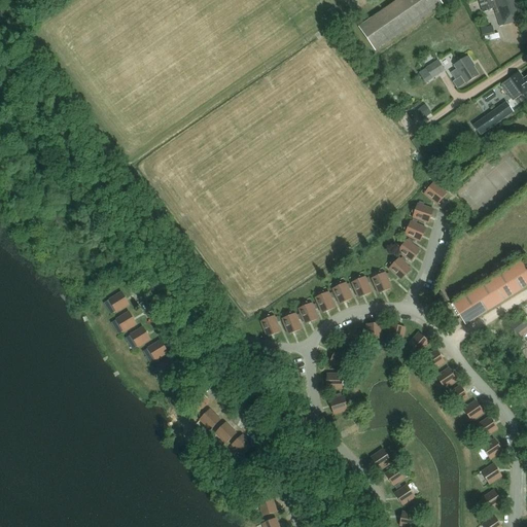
[(442,5),(437,0),(397,0),(357,28),(375,51),(442,5)]
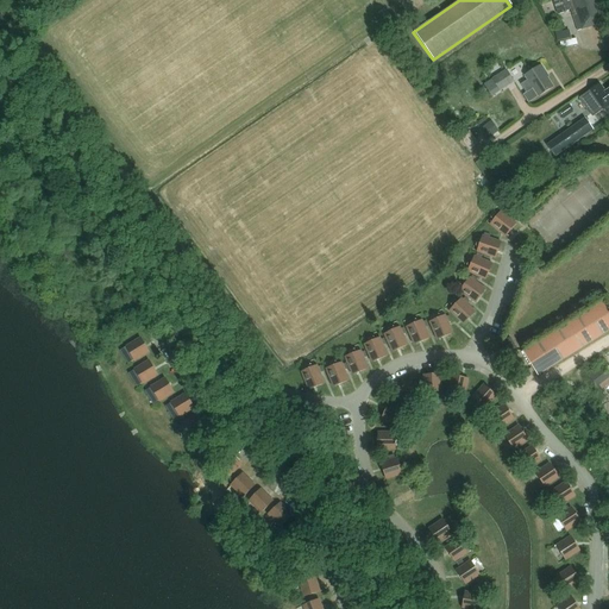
[(553,0),(554,2),(554,1),(558,12),(565,10),(566,12),(571,10),(578,32),(607,23),(600,1),(597,0),(553,0)]
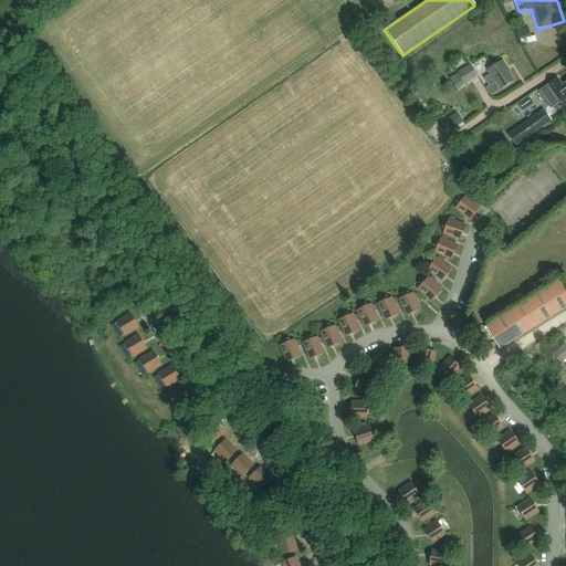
[(528,27),(517,30),(522,44),(535,41),(534,35),(531,37),(528,27)]
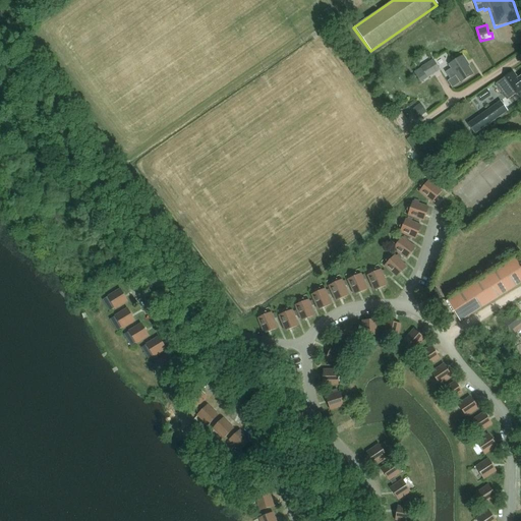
[(461,83),(473,74),(466,63),(467,62),(463,56),(449,65),(452,69),(446,72),(451,79),(456,76),(461,83)]
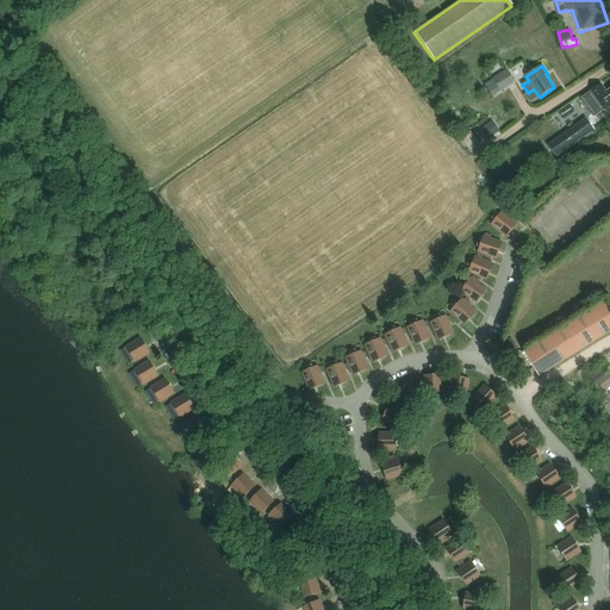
[(492,80),(485,85),(493,98),(515,83),(508,70),(506,70),(492,80)]
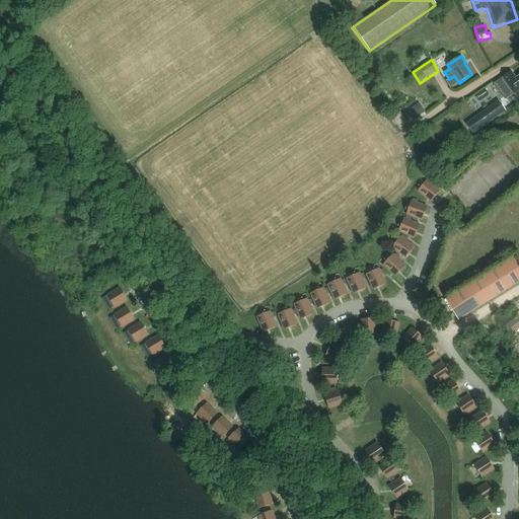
[(502,93),(503,92),(508,98),(518,90),(518,76),(516,78),(511,72),(502,78),(503,78),(495,84),(502,93)]
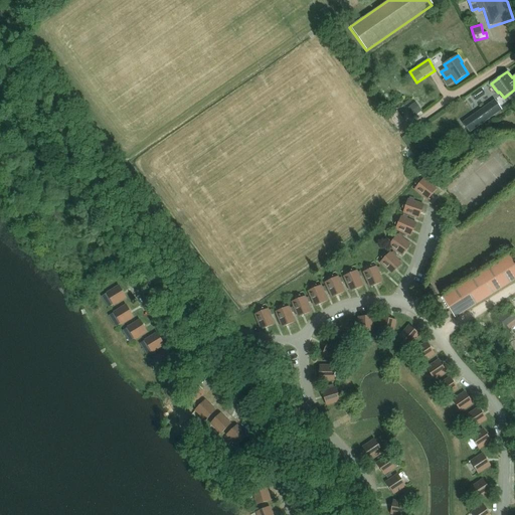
[(473,95),(477,101),(484,95),(480,90),(473,95)]
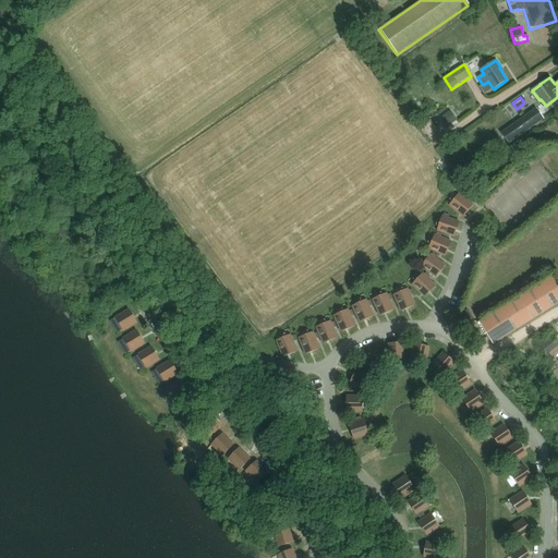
[(544,119),(536,108),(501,133),(508,144),(544,119)]
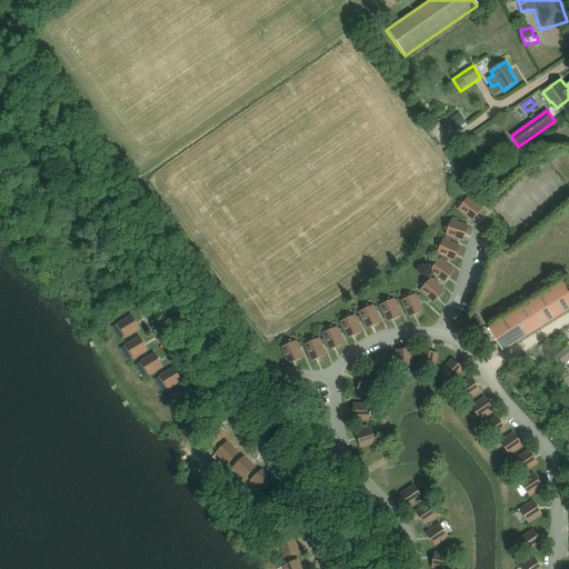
[(456,130),(463,125),(457,116),(449,121),(456,130)]
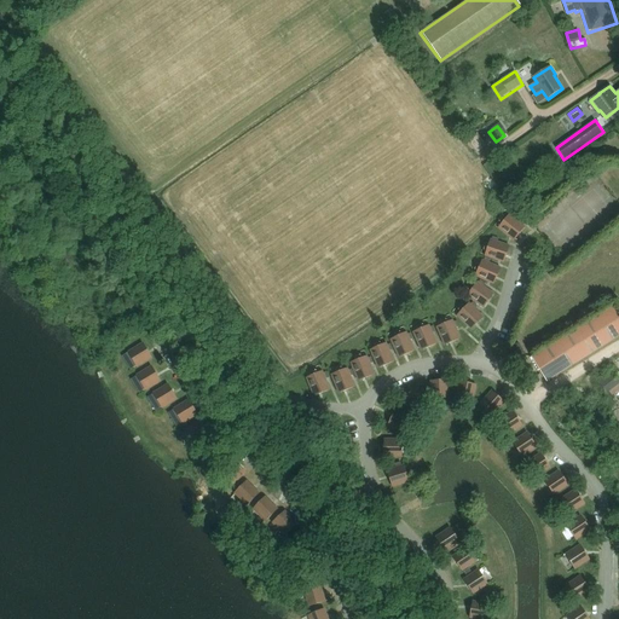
[(487,146),(478,134),(468,142),(478,154),(487,146)]
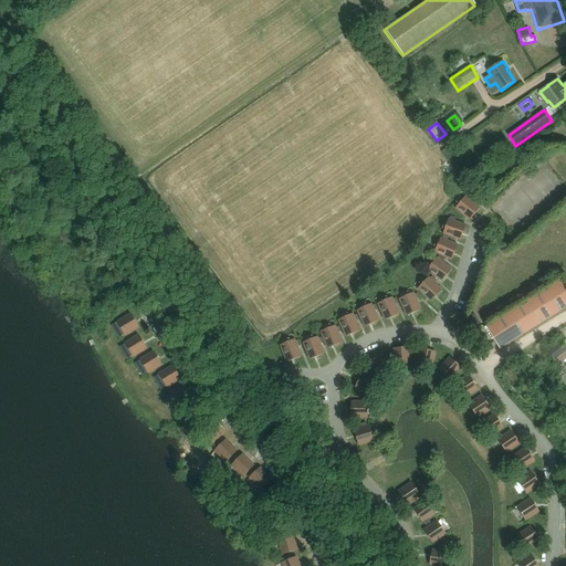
[(470,221),(480,208),(465,197),(456,209),(470,221)]
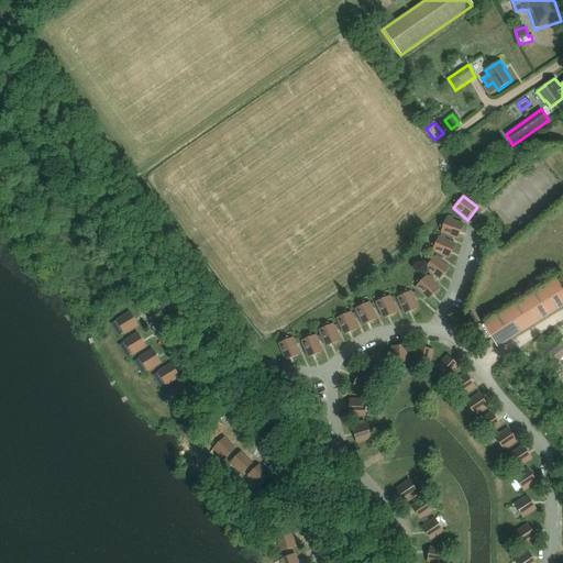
[(463,224),(446,219),(441,233),(459,240),(463,224)]
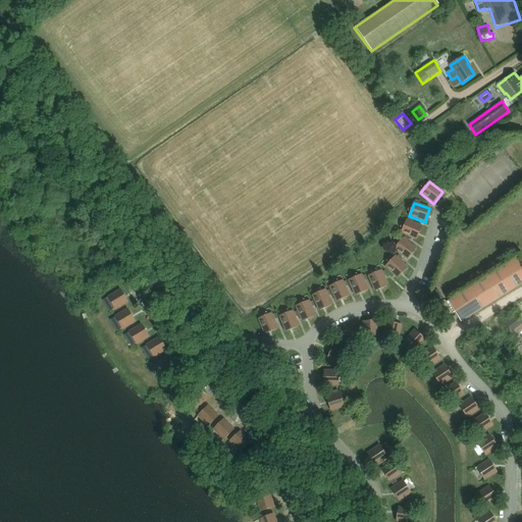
[(422,226),(407,220),(401,233),(416,240),(422,226)]
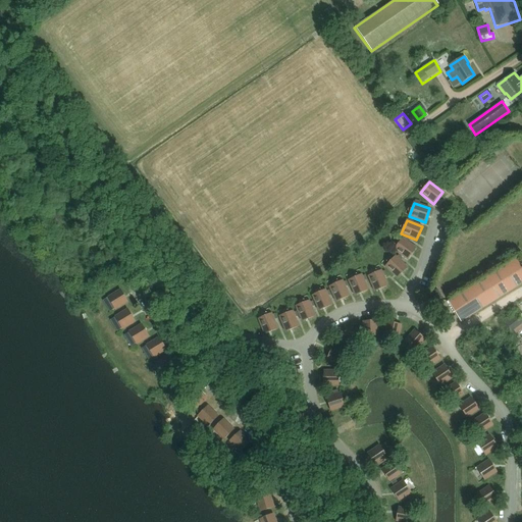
[(395,251),(408,260),(416,248),(403,239),(395,251)]
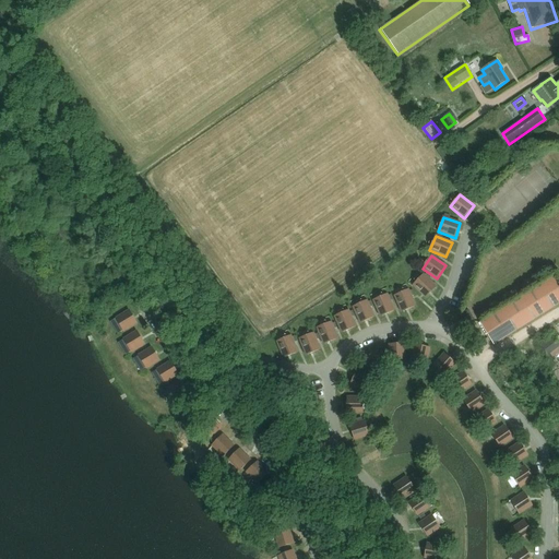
[(413,286),(426,298),(437,287),(424,275),(413,286)]
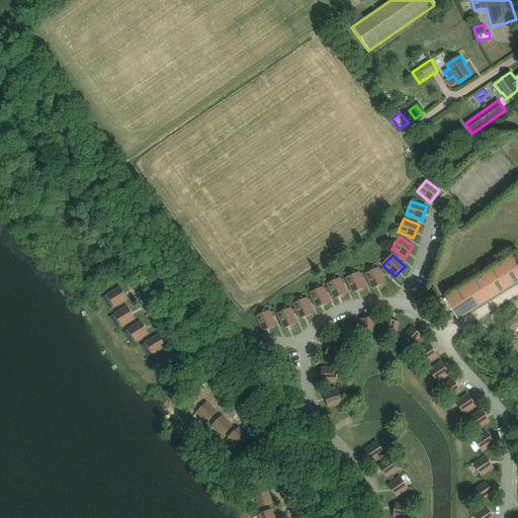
[(517,281),(517,265),(512,256),(444,298),(457,320),(517,281)]
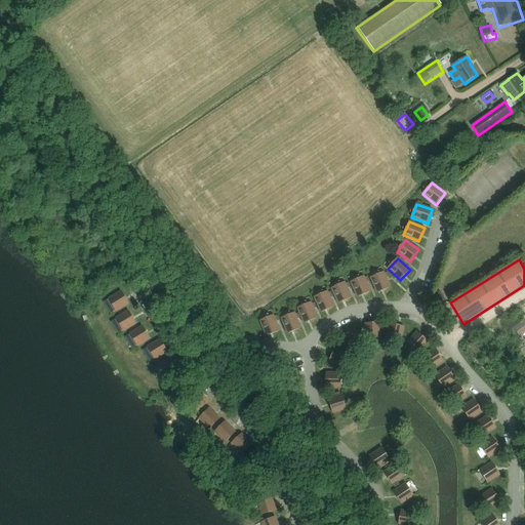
[(377,293),(391,288),(384,273),(370,278),(377,293)]
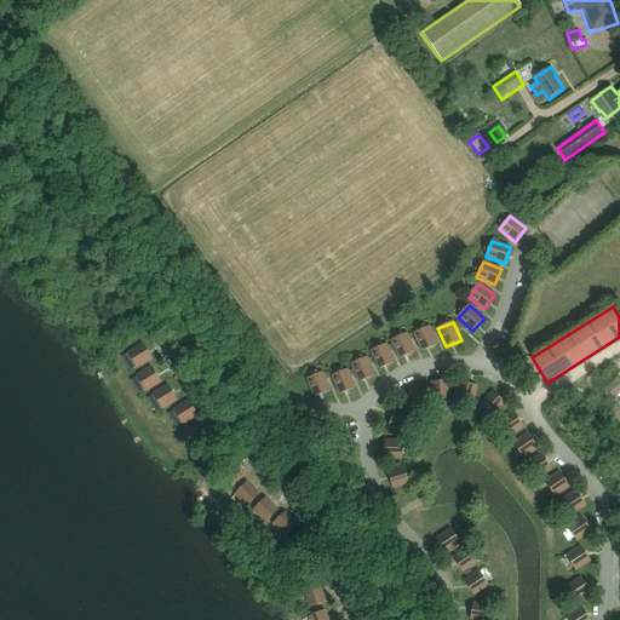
[(422,352),(437,345),(430,327),(414,334),(422,352)]
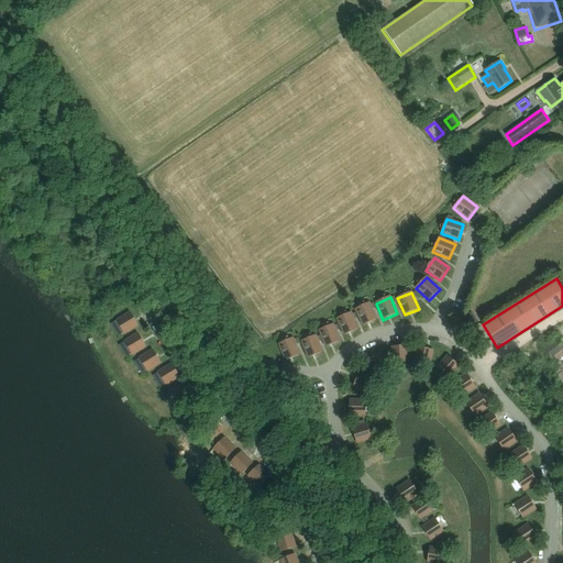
[(363,326),(377,319),(370,304),(355,310),(363,326)]
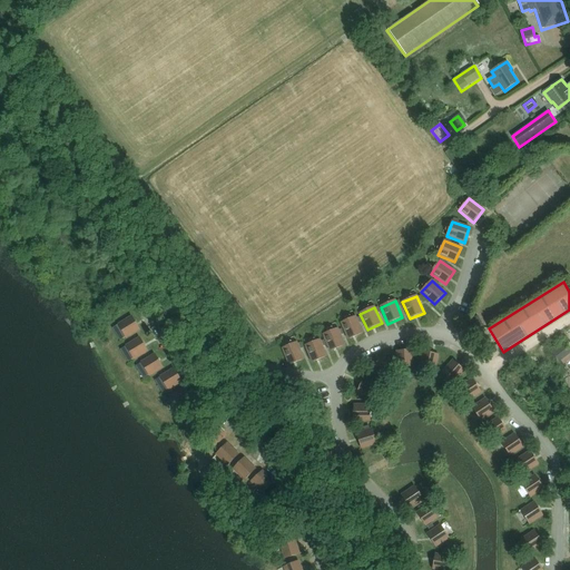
[(118,325),(126,338),(140,331),(131,316),(118,325)]
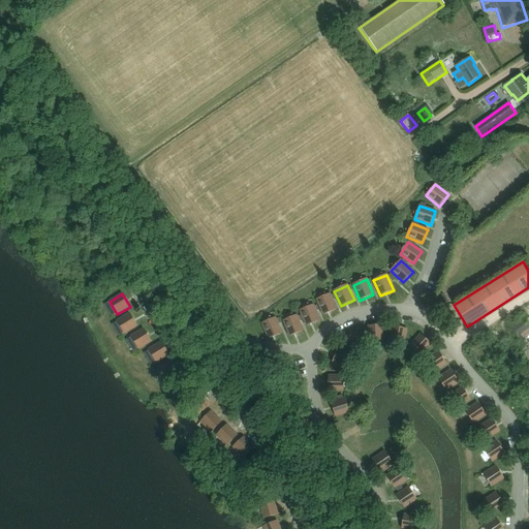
[(323,315),(337,309),(330,293),(316,300),(323,315)]
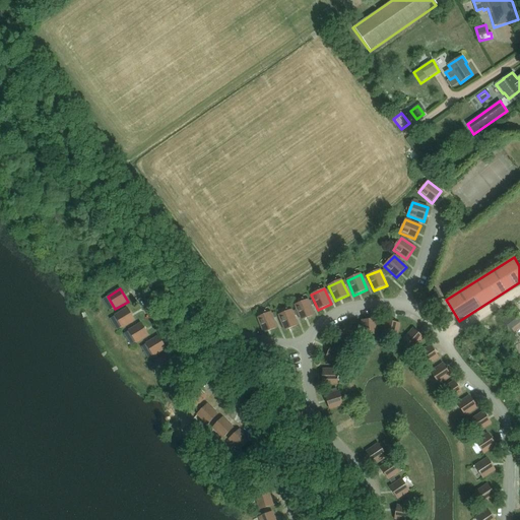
[(301,321),(315,315),(308,300),(295,306),(301,321)]
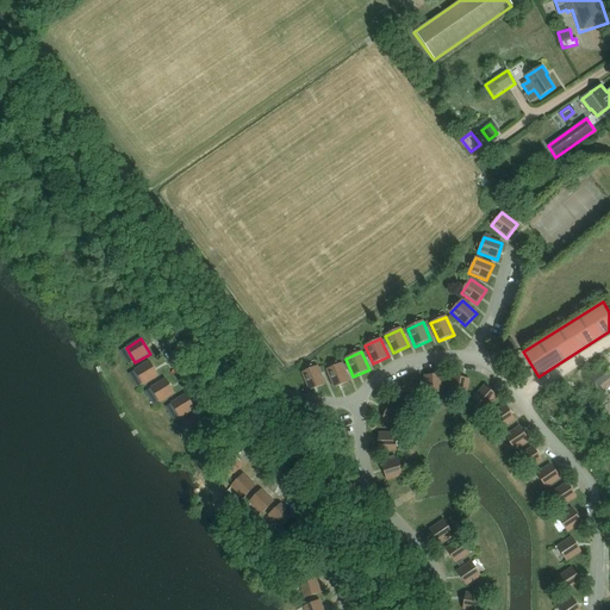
[(135,371),(143,385),(159,377),(149,362),(135,371)]
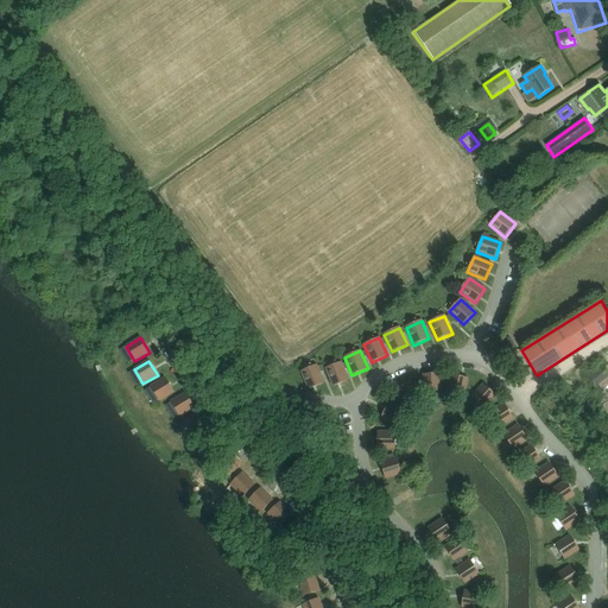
[(333,387),(348,381),(341,362),(325,369),(333,387)]
